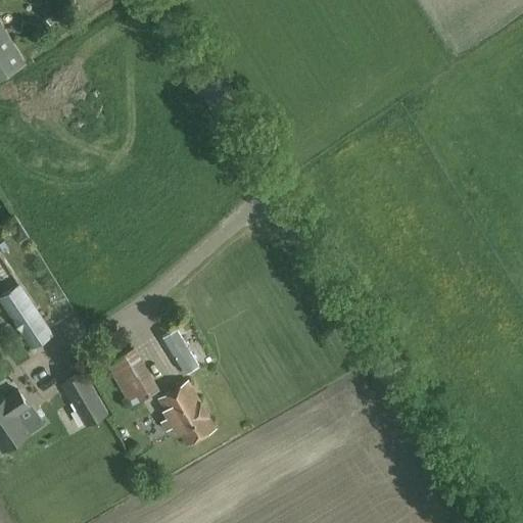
[(72,0),(56,0),(52,3),(61,15),(77,5),(72,0)]
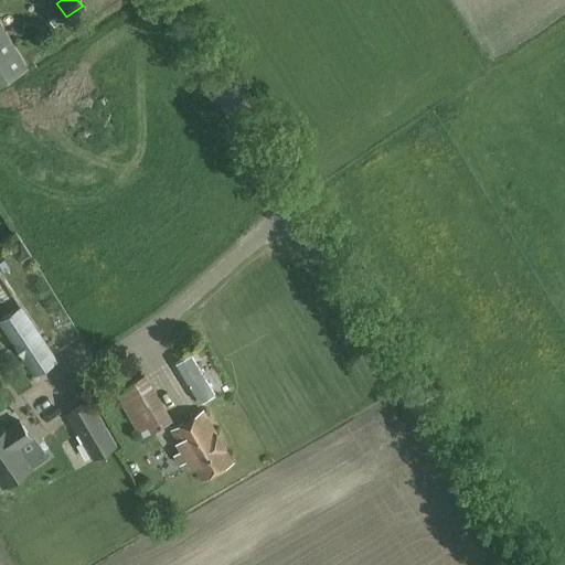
[(0,82),(28,66),(0,20),(0,82)]
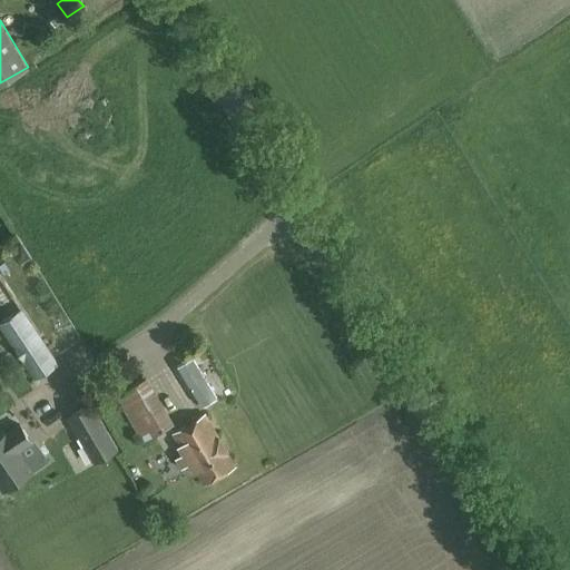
[(0,304),(9,317),(0,323),(0,325),(36,380),(58,364),(0,276),(0,304)]
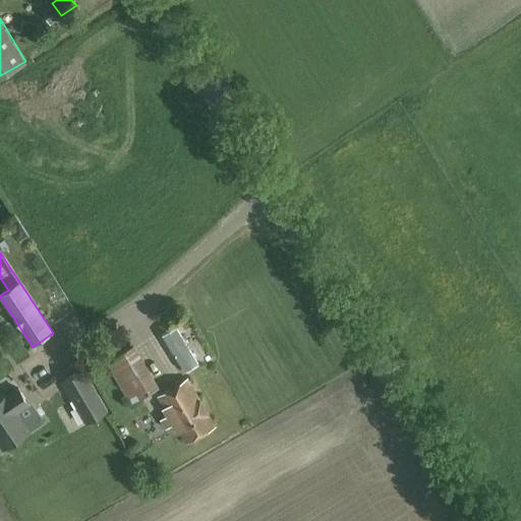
[(159,337),(181,375),(195,367),(173,329),(159,337)]
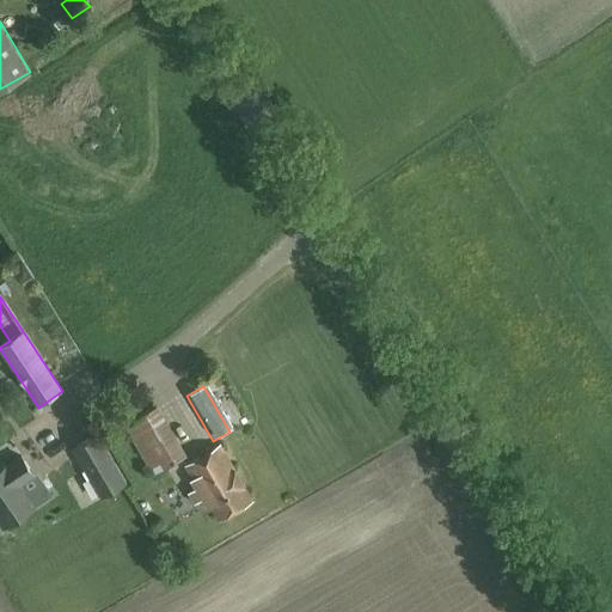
[(154,475),(187,456),(159,407),(126,424),(154,475)]
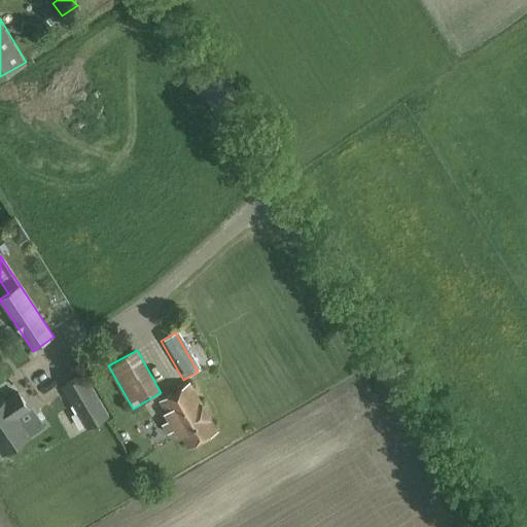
[(67,384),(65,390),(88,428),(109,416),(84,374),(67,384)]
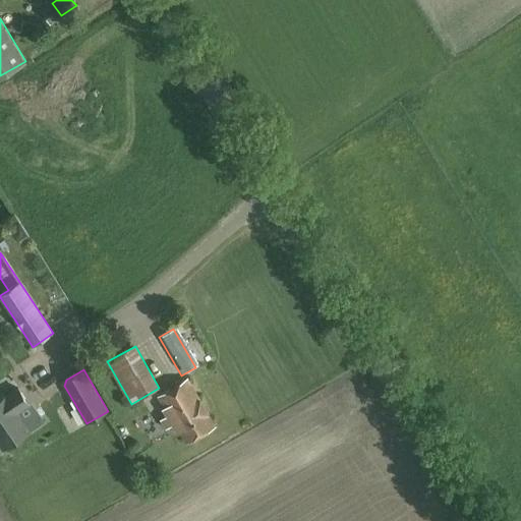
[(0,385),(0,444),(3,450),(32,430),(22,417),(34,410),(12,378),(0,385)]
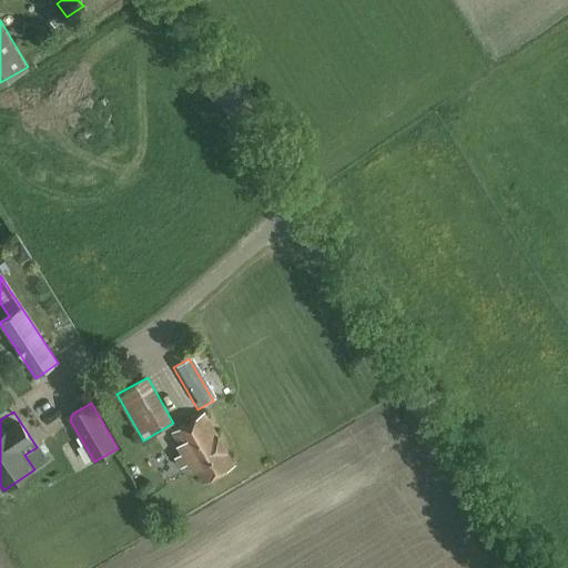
[(172,432),(196,472),(203,483),(235,464),(205,413),(172,432)]
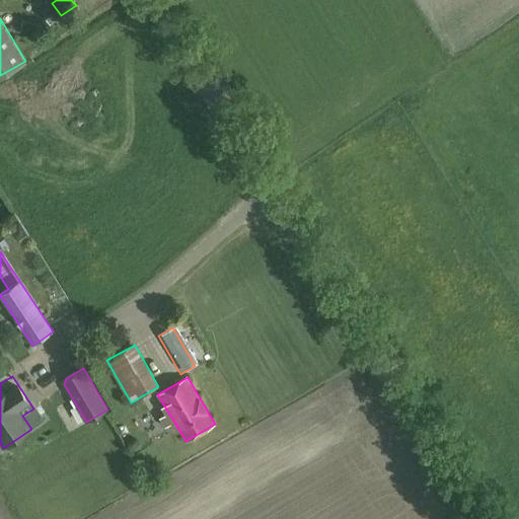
All buildings are outlined.
